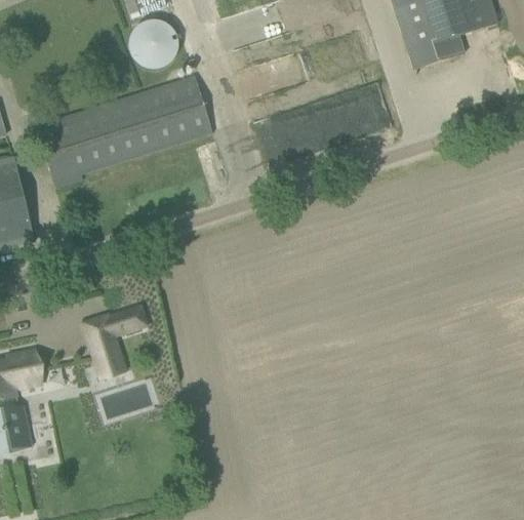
[(123,0),(128,13),(142,9),(138,0),(123,0)]
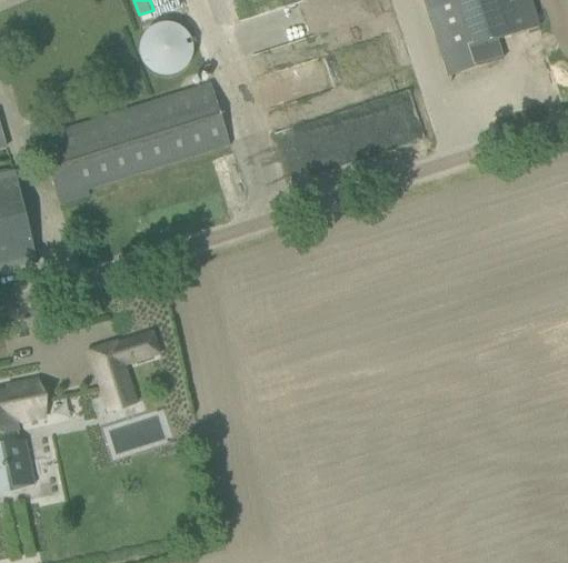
[(496,38),(538,23),(530,0),(424,0),(441,52),(448,73),(501,57),(496,38)]
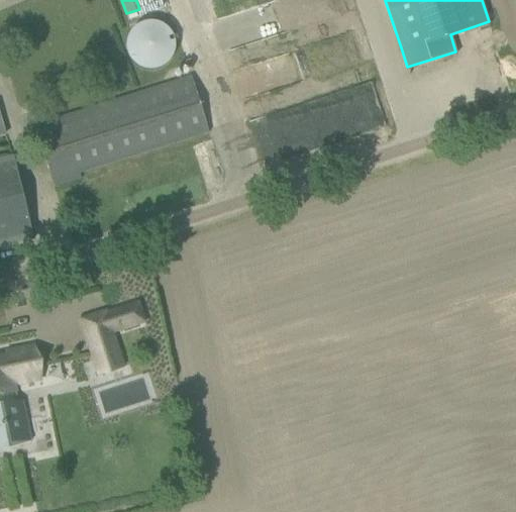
[(141,20),(136,24),(133,26),(131,28),(129,33),(127,41),(127,46),(128,53),(131,58),(135,62),(138,65),(142,67),(146,68),(150,68),(156,68),(161,67),(166,64),(170,60),(173,55),(175,49),(177,44),(176,39),(175,34),(173,30),(169,25),(165,22),(160,20),(153,19),(147,19),(141,20)]
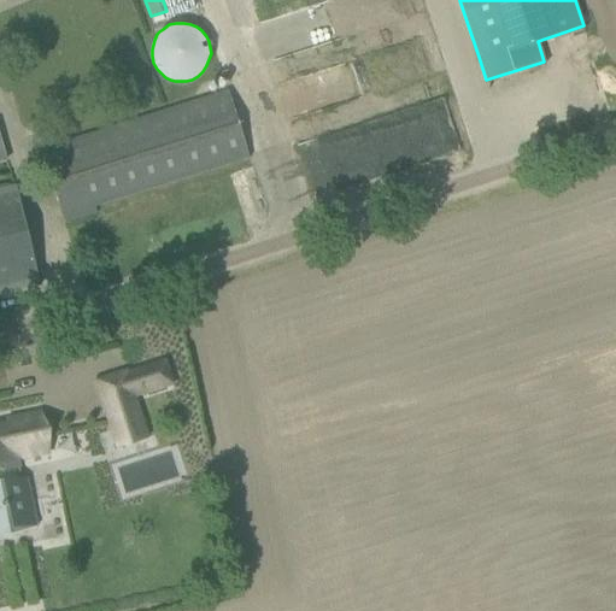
[(248,153),(242,130),(228,88),(42,146),(57,195),(64,218),(97,207),(94,203),(248,153)]
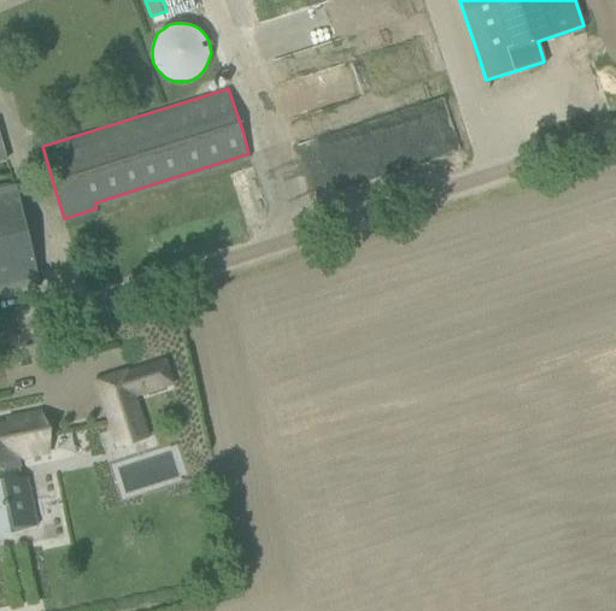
[(0,291),(40,282),(34,258),(16,183),(0,186),(0,291)]
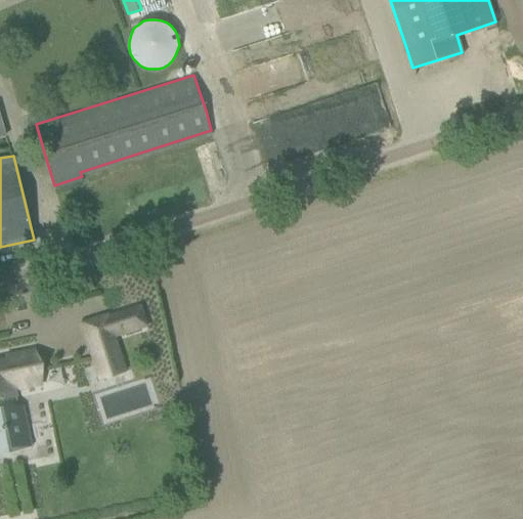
[(106,311),(81,319),(96,364),(121,356),(114,332),(145,321),(139,302),(106,312),(106,311)]
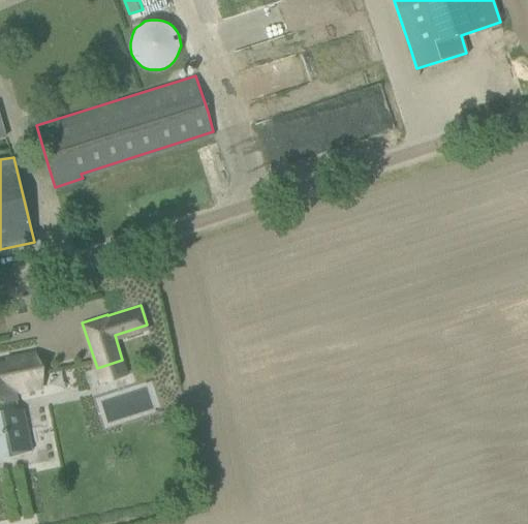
[(41,386),(34,350),(6,356),(7,360),(0,361),(0,454),(32,448),(24,407),(19,408),(14,391),(41,386)]
